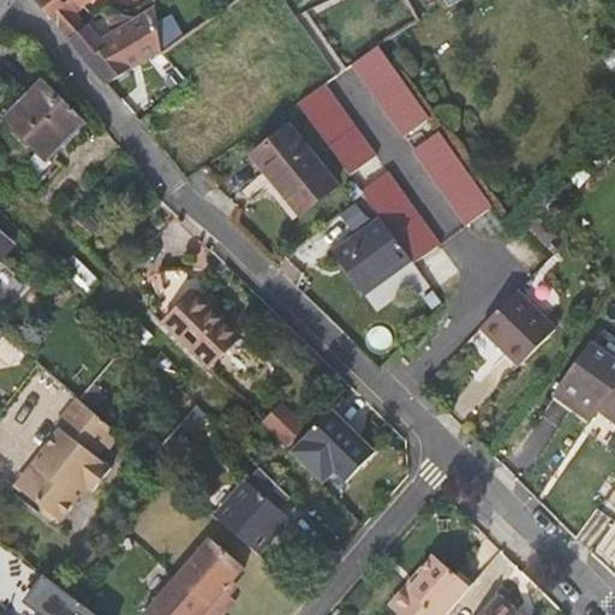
[(93,0),(36,0),(70,40),(87,27),(76,15),(93,0)]
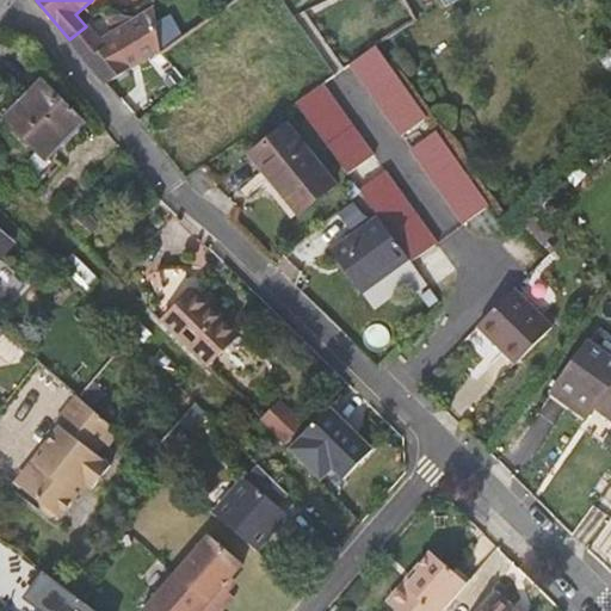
[(135,18),(154,6),(154,0),(149,0),(127,14),(128,17),(135,18)]
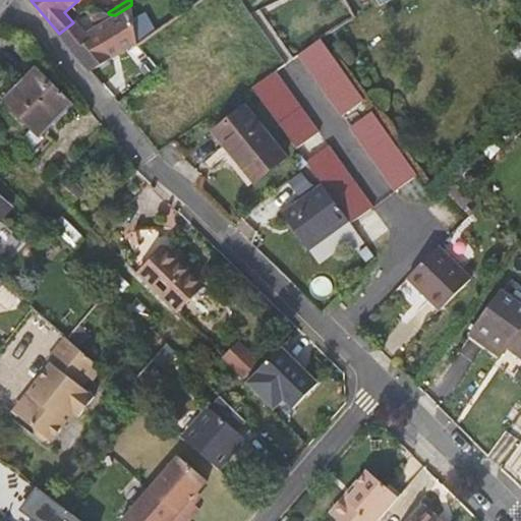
[(91,72),(137,44),(131,5),(115,15),(109,14),(90,11),(89,13),(98,26),(85,34),(75,21),(73,22),(59,34),(91,72)]
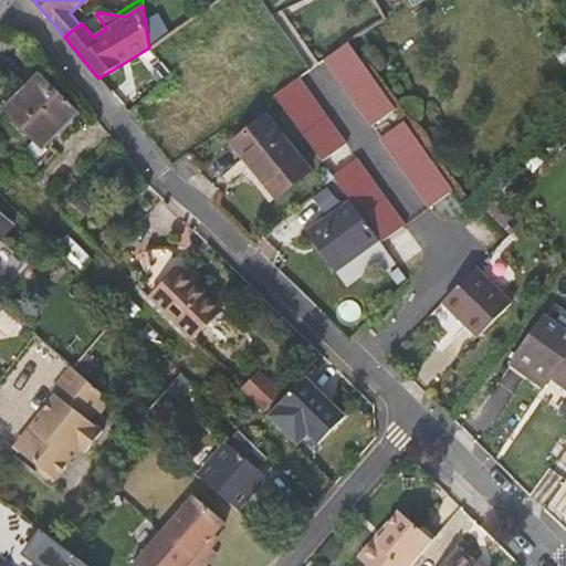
[(371,127),(396,111),(348,43),(324,61),(371,127)]
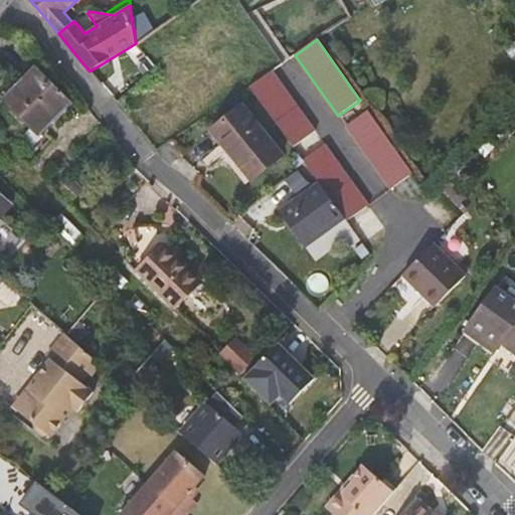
[(140,63),(148,73),(154,67),(147,57),(140,63)]
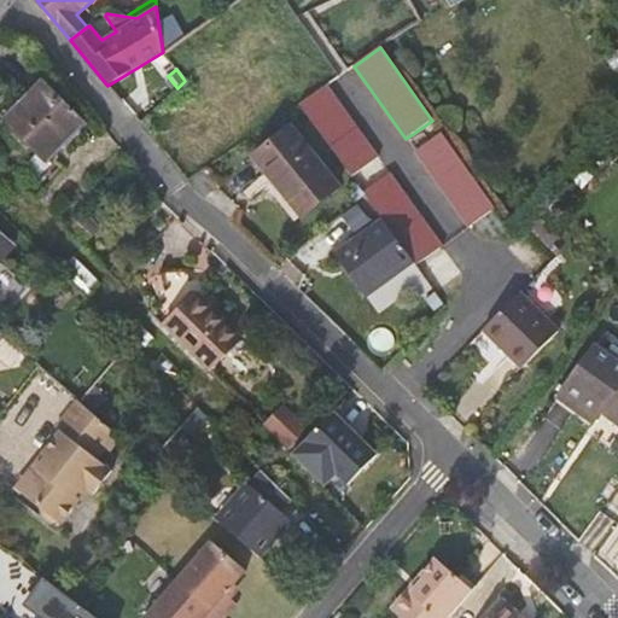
[(45,83),(74,112),(82,104),(56,71),(45,83)]
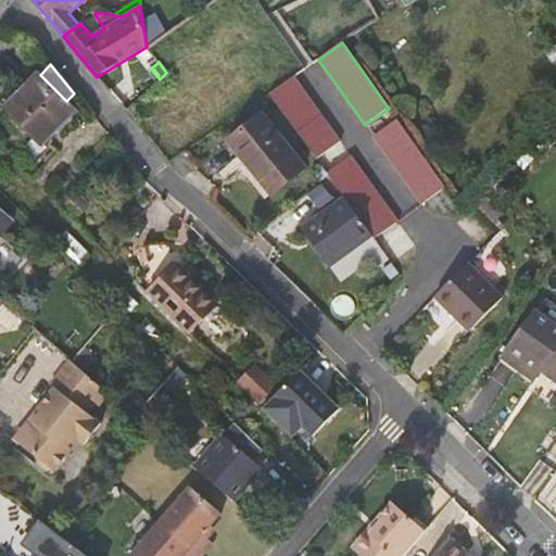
[(38,73),(2,108),(41,147),(76,112),(66,101),(40,75),(38,73)]
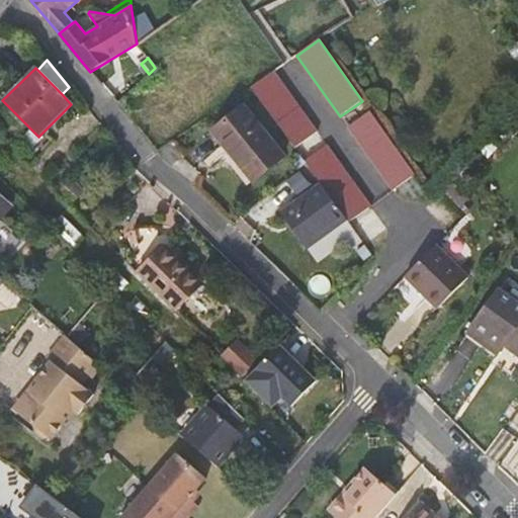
[(295,148),(317,133),(274,71),(252,87),(295,148)]
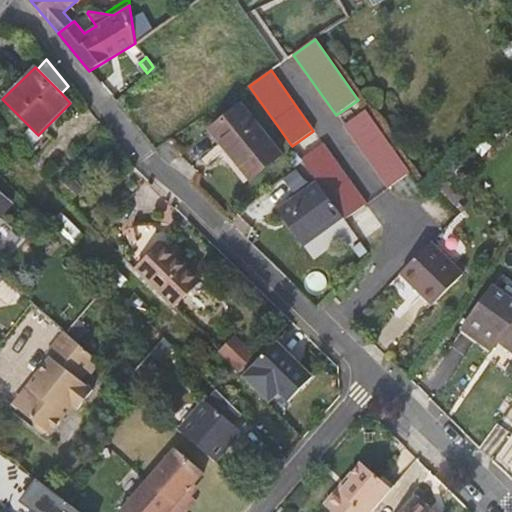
[(280,155),(240,105),(210,130),(250,179),(280,155)]
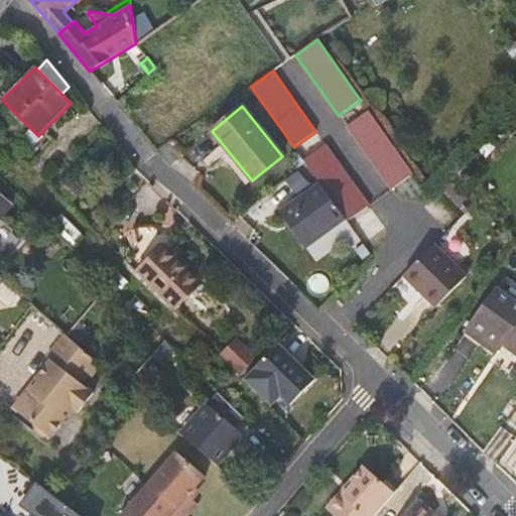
[(391,189),(412,174),(368,112),(346,127),(391,189)]
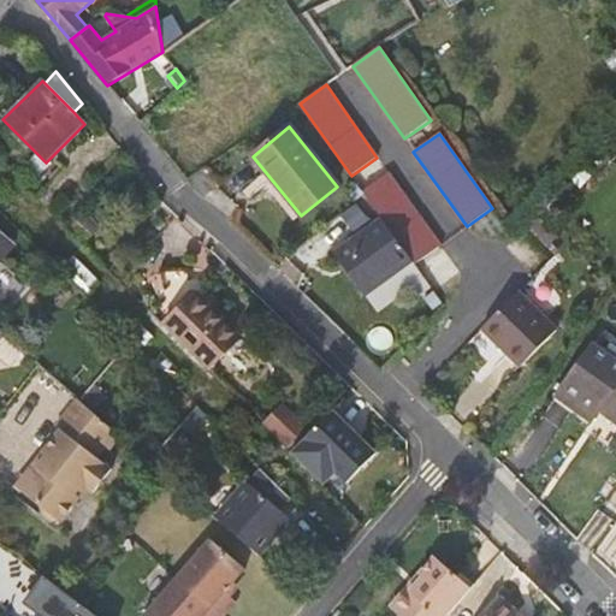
[(413,260),(415,264),(440,247),(389,173),(363,193),(383,219),(413,260)]
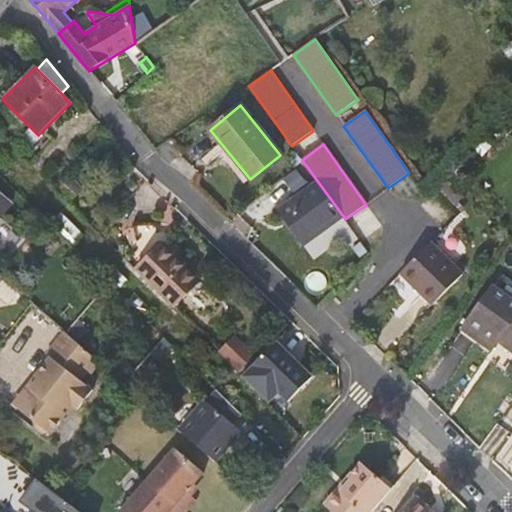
[(293,169),(306,185),(314,178),(302,162),(293,169)]
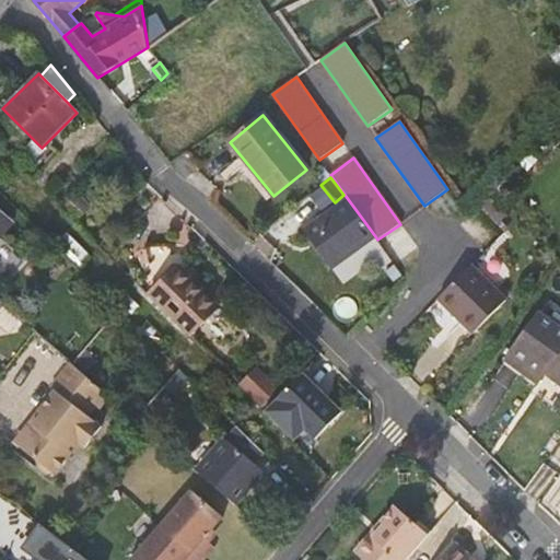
[(65,207),(78,221),(90,208),(77,195),(65,207)]
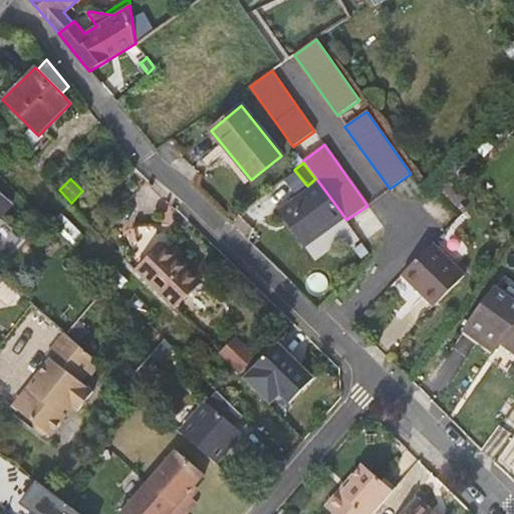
[(441,190),(463,213),(467,210),(461,203),(465,199),(449,182),(441,190)]
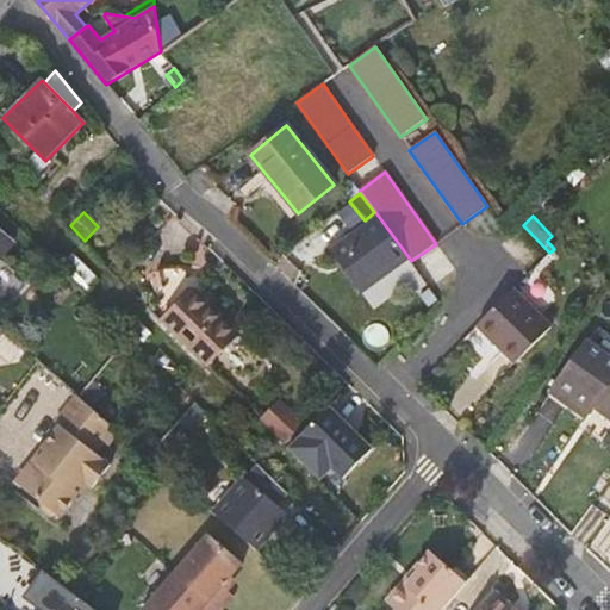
[(379,217),(331,251),(361,292),(409,257),(379,217)]
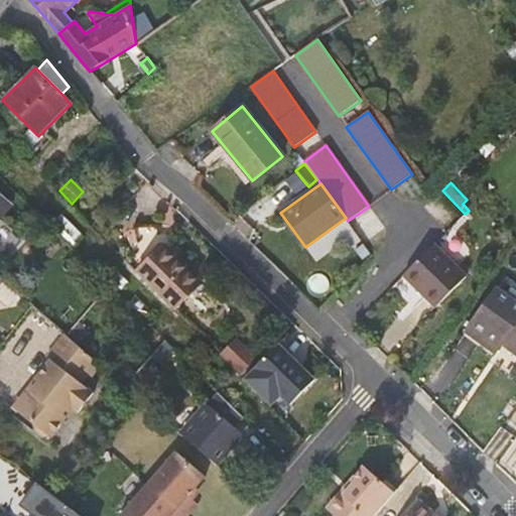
[(0,196),(0,220),(12,206),(0,196)]
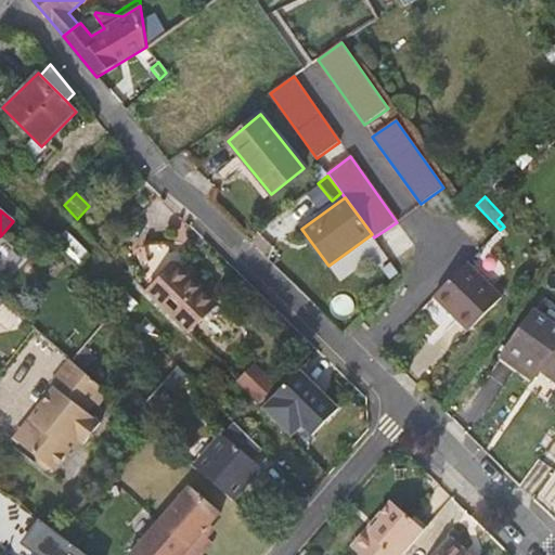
[(54,245),(77,267),(89,255),(67,233),(54,245)]
